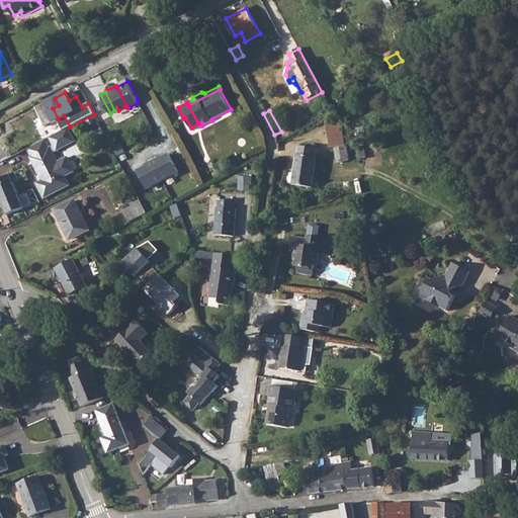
[(350,162),(347,145),(345,146),(339,116),(326,123),(330,149),(334,148),(337,164),(350,162)]
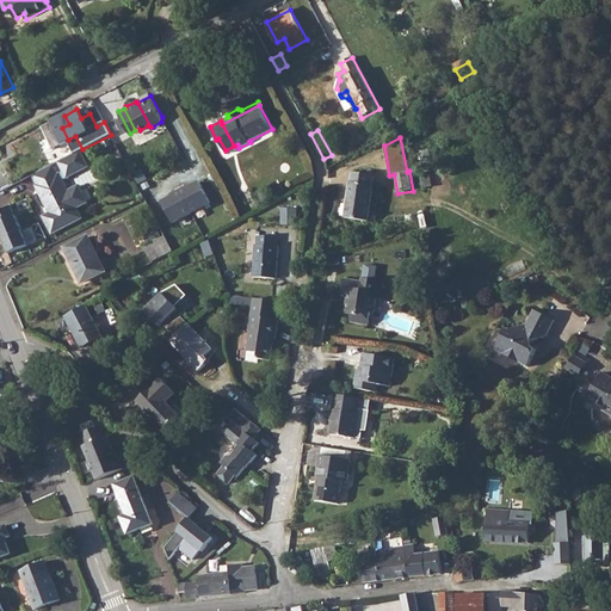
[(54,164),(36,173),(41,184),(39,184),(51,211),(44,216),(53,232),(80,218),(76,210),(84,207),(75,190),(71,192),(63,178),(90,165),(82,149),(60,161),(66,172),(60,176),(54,164)]
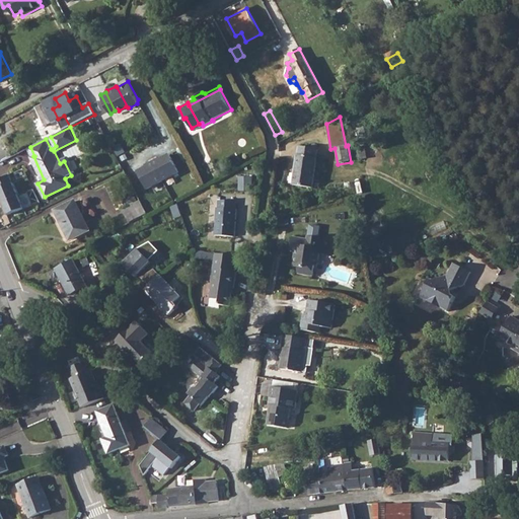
[(297,154),(293,186),(313,189),(317,158),(316,158),(317,149),(299,147),(298,154),(297,154)]
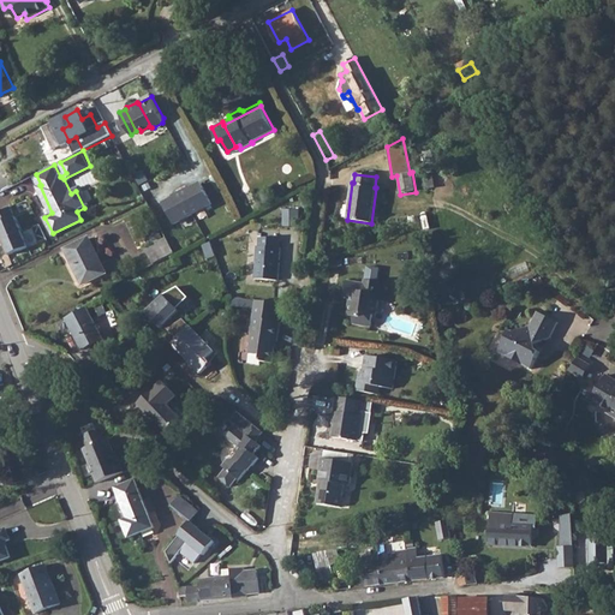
[(203,181),(183,191),(195,215),(214,206),(203,181)]
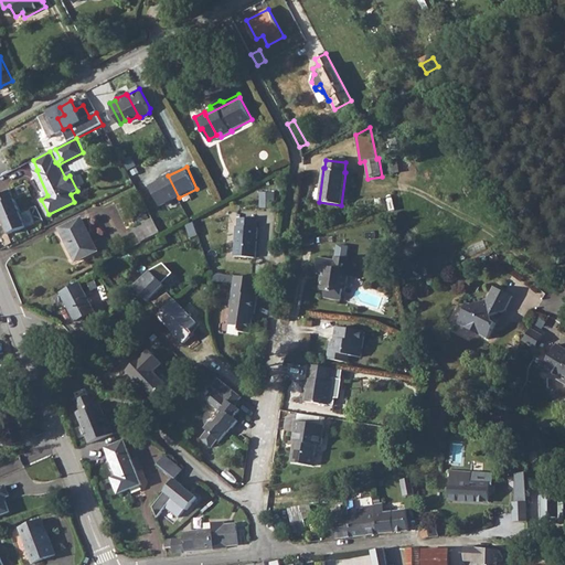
[(161,206),(179,198),(168,176),(150,185),(161,206)]
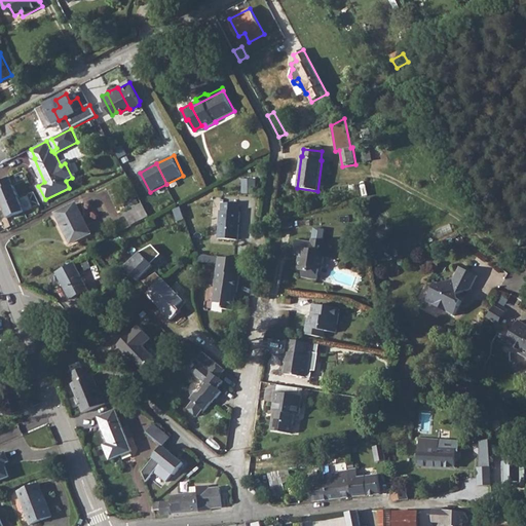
[(10,175),(0,179),(0,195),(8,215),(25,209),(10,175)]
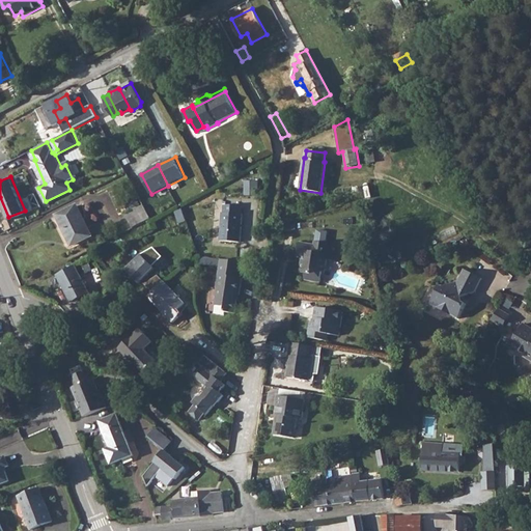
[(222,212),(220,239),(240,241),(243,214),(242,214),(243,205),(224,203),(224,212),(222,212)]
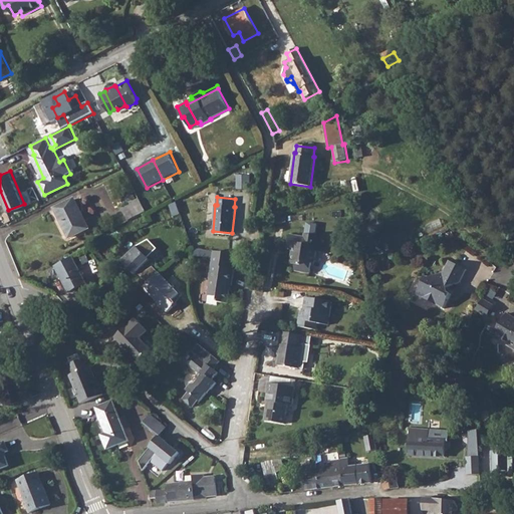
[(139,199),(120,208),(127,221),(146,212),(139,199)]
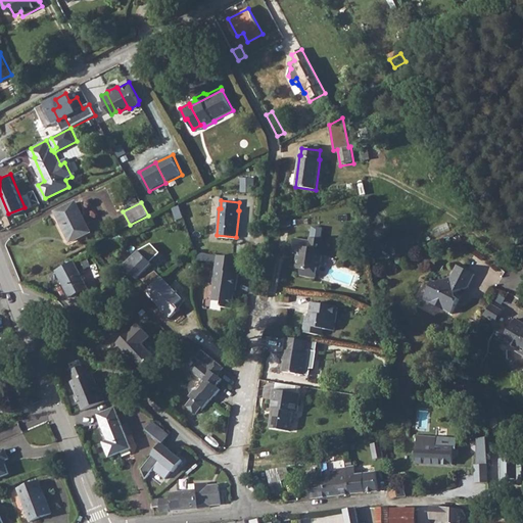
[(75,203),(55,214),(70,243),(90,233),(75,203)]
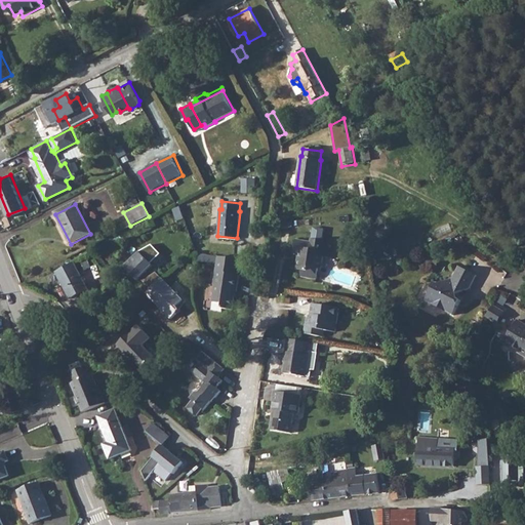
[(298,268),(304,269),(308,270),(307,275),(319,277),(321,267),(323,268),(325,254),(322,253),(324,239),(313,238),(312,241),(298,239),(295,252),(300,253),(298,268)]
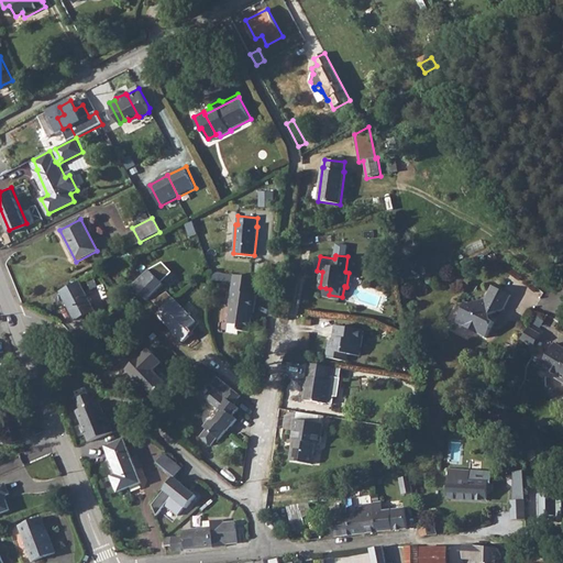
[(150,265),(133,283),(148,298),(165,280),(150,265)]
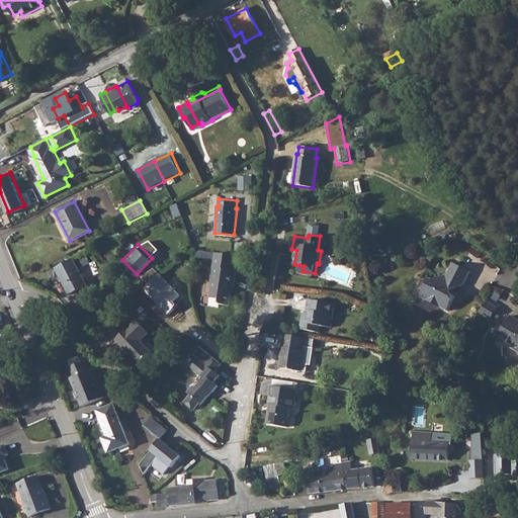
[(236,255),(214,253),(211,280),(212,282),(210,297),(221,299),(220,304),(230,306),(232,291),(233,286),(234,287),(236,271),(234,270),(236,255)]
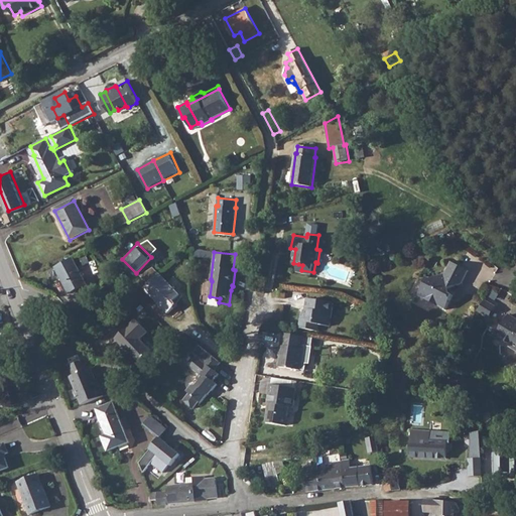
[(73,260),(57,268),(60,274),(59,275),(69,292),(85,283),(73,260)]
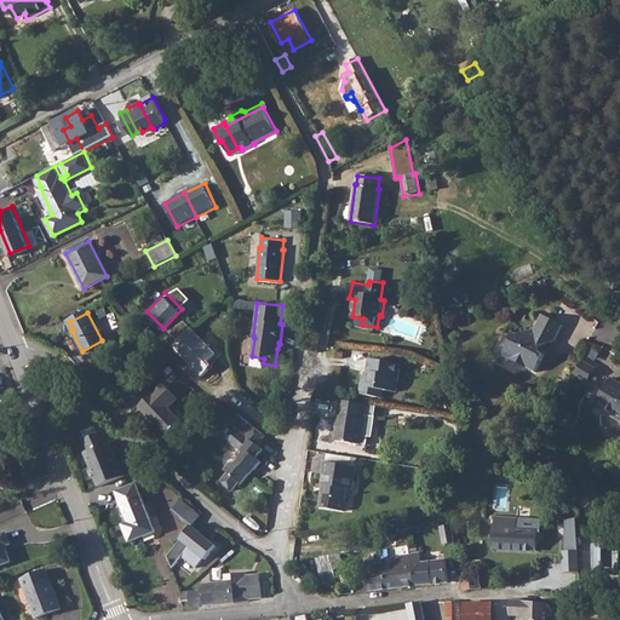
[(507,346),(503,357),(537,374),(545,356),(543,355),(540,348),(556,343),(563,327),(543,316),(534,332),(517,337),(514,334),(504,338),(507,346)]
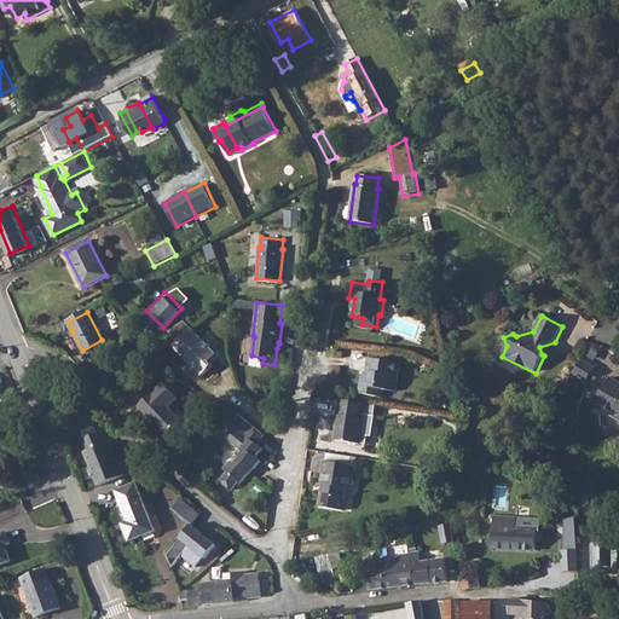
[(191,329),(174,345),(191,362),(189,363),(202,375),(212,365),(207,362),(215,353),(191,329)]
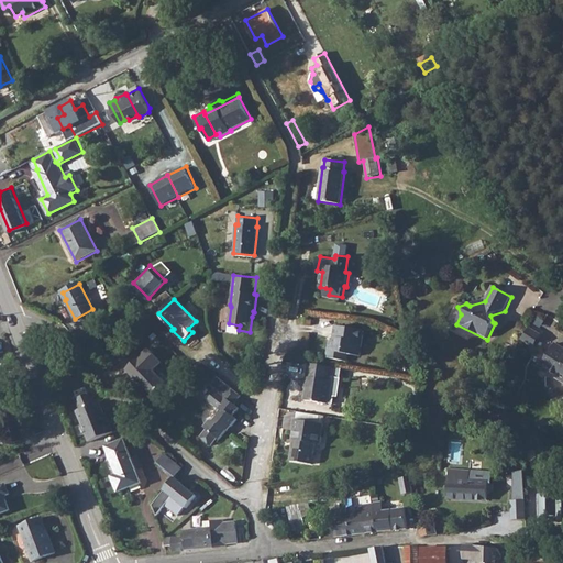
[(335,340),(334,352),(342,353),(341,359),(353,360),(354,353),(365,355),(370,330),(342,326),(340,338),(344,338),(343,342),(335,340)]
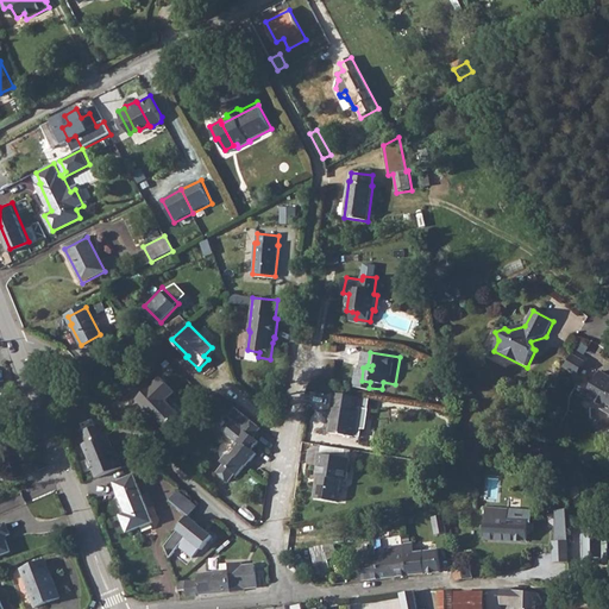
[(565,365),(577,375),(586,362),(575,353),(565,365)]
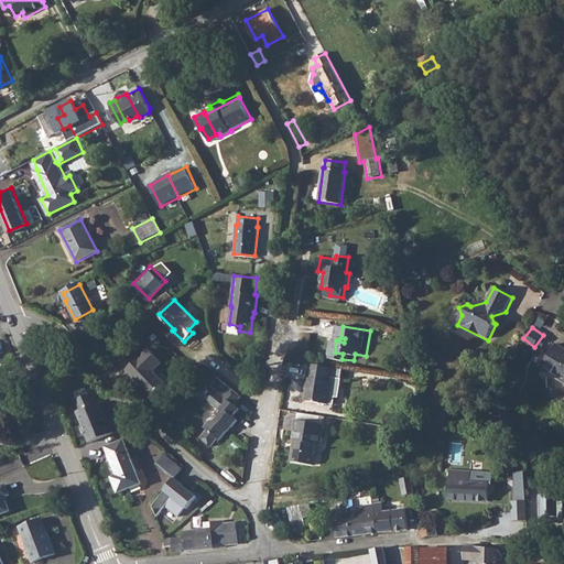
[(97,344),(90,351),(100,361),(107,354),(97,344)]
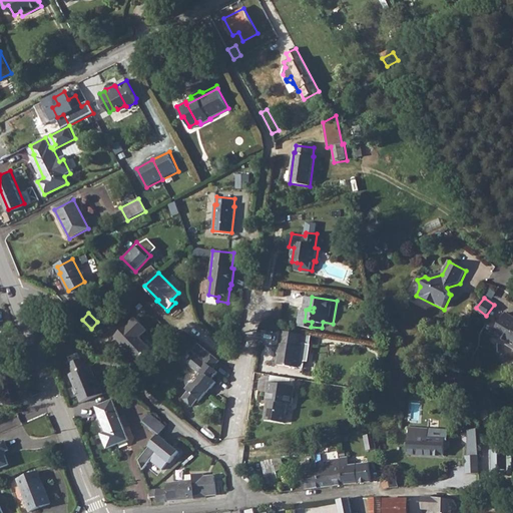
[(499,325),(491,337),(512,351),(512,318),(506,314),(499,325)]
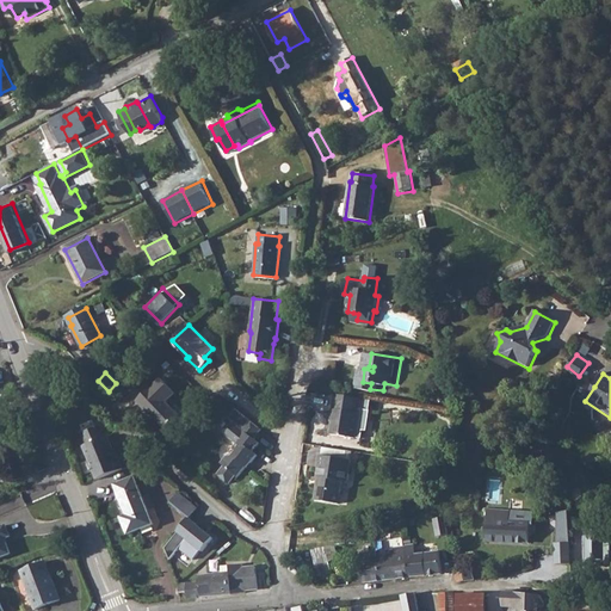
[(161,375),(137,399),(166,427),(181,413),(167,399),(174,390),(161,375)]
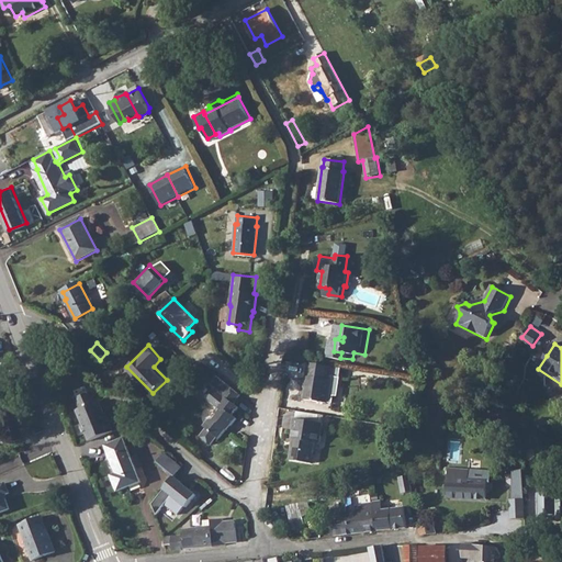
[(336,364),(311,361),(307,388),(308,388),(307,398),(336,403),(337,392),(341,393),(344,377),(334,375),(336,364)]
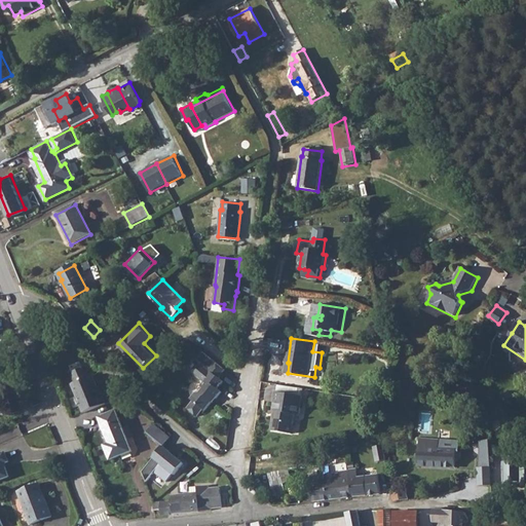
[(203,352),(197,361),(202,365),(219,378),(225,370),(203,352)]
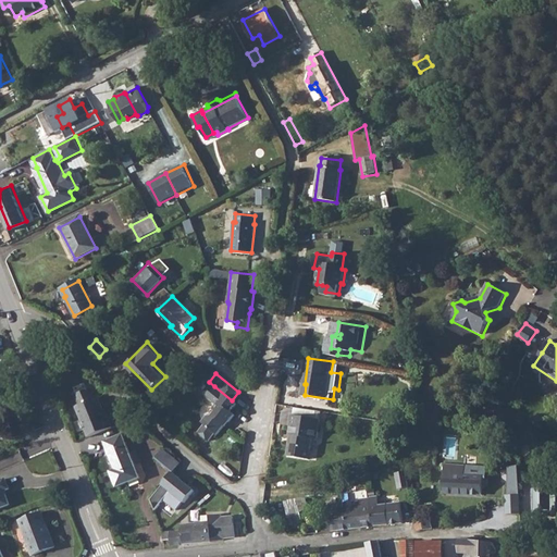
[(232,400),(214,386),(205,398),(215,407),(212,410),(214,412),(210,418),(206,418),(200,424),(202,426),(197,434),(208,443),(214,435),(215,436),(223,428),(224,429),(235,417),(231,412),(237,405),(232,400)]
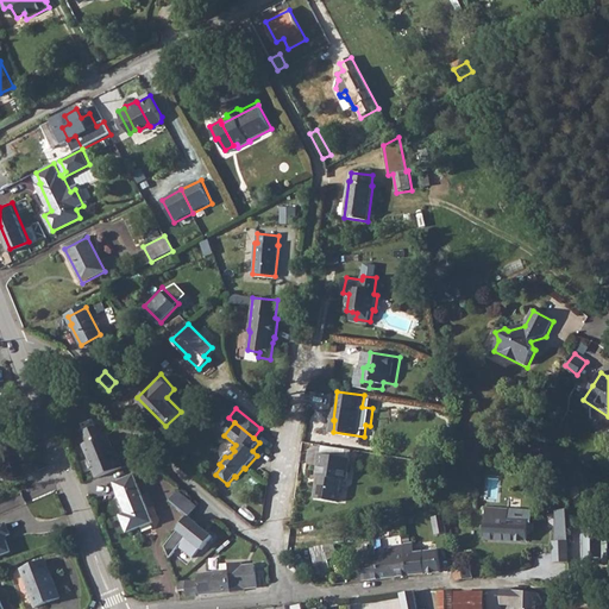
[(82,441),(96,477),(124,466),(117,451),(115,452),(107,433),(104,434),(101,425),(95,424),(86,427),(83,431),(87,440),(82,441)]
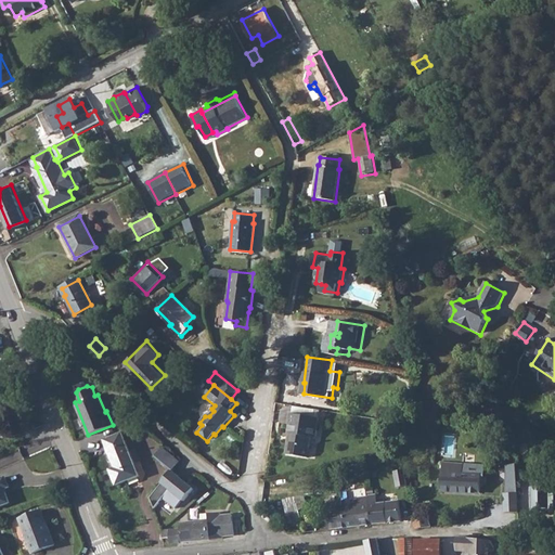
[(292,423),(291,433),(293,433),(293,436),(292,442),(291,442),(288,453),(306,456),(307,449),(311,447),(313,436),(318,437),(320,427),(317,426),(318,416),(293,412),(291,423),(292,423)]
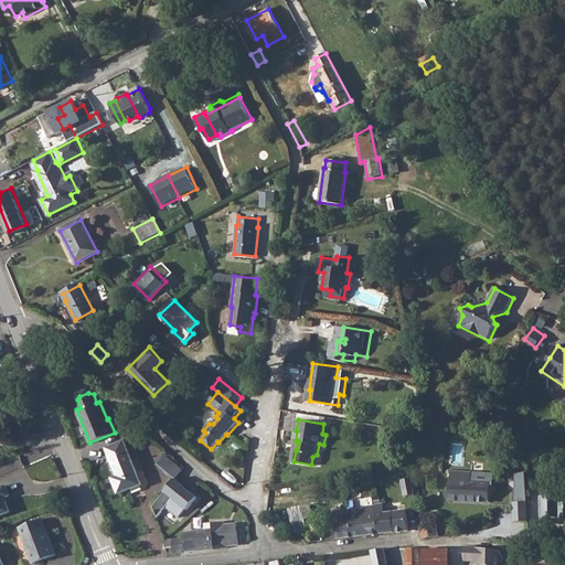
[(124,441),(105,449),(117,477),(112,479),(118,494),(141,486),(124,441)]
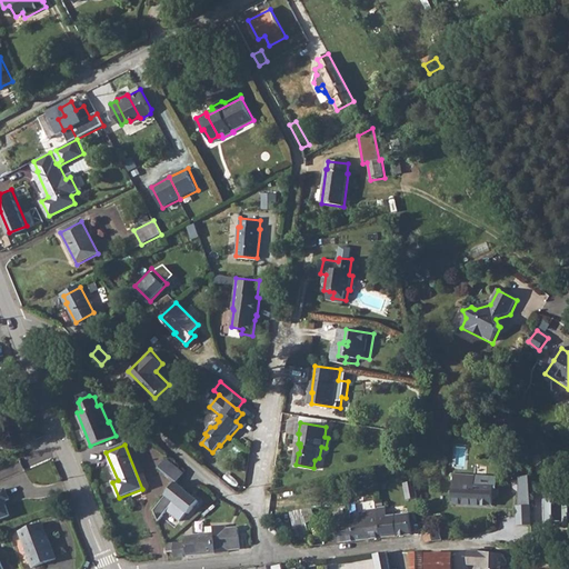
[(168,457),(160,467),(178,481),(179,481),(187,472),(168,457)]
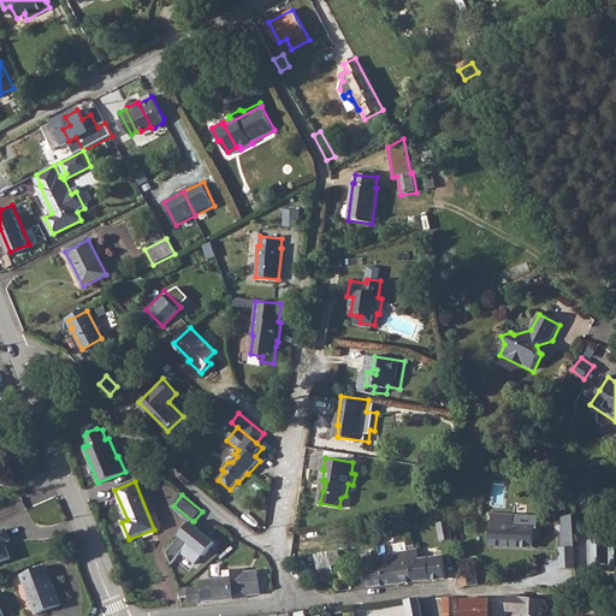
[(491,514),(489,545),(533,549),(534,526),(513,525),(514,515),(491,514)]
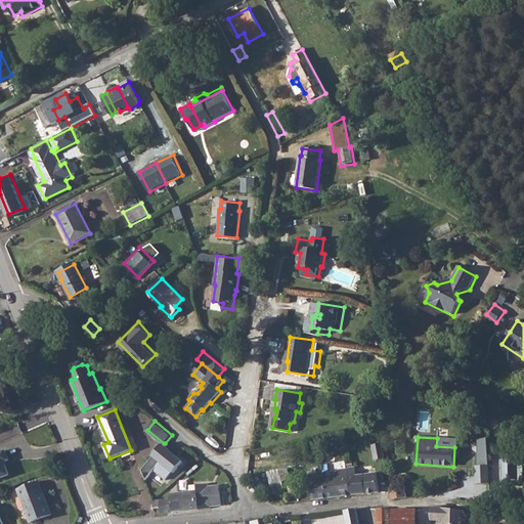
[(184,459),(165,443),(155,455),(173,472),(184,459)]
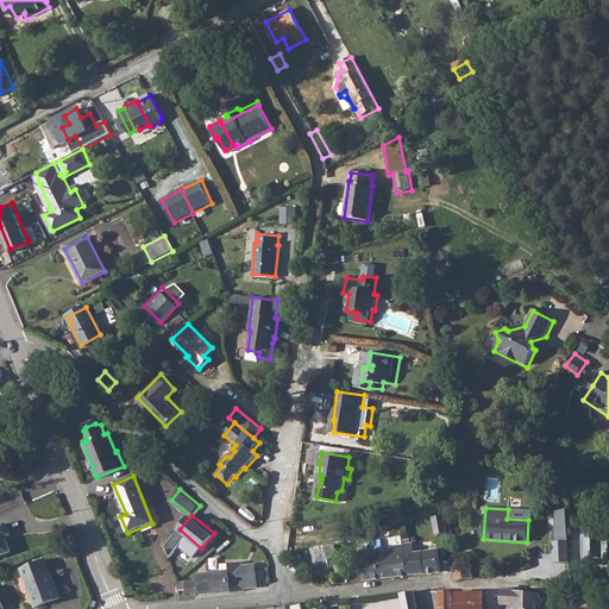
[(0,540),(7,538),(6,534),(11,532),(7,521),(0,523),(0,540)]
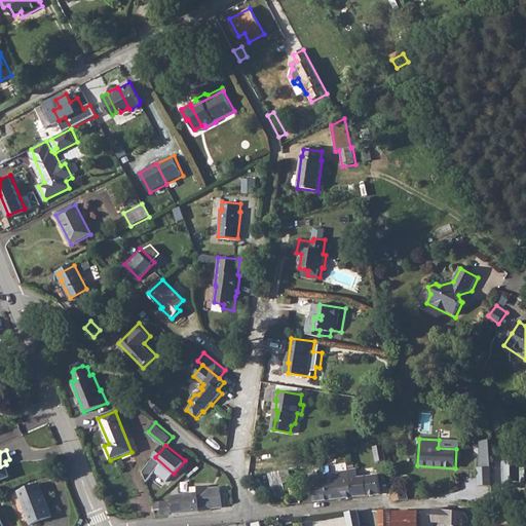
[(525,460),(505,459),(503,482),(525,484),(525,460)]
